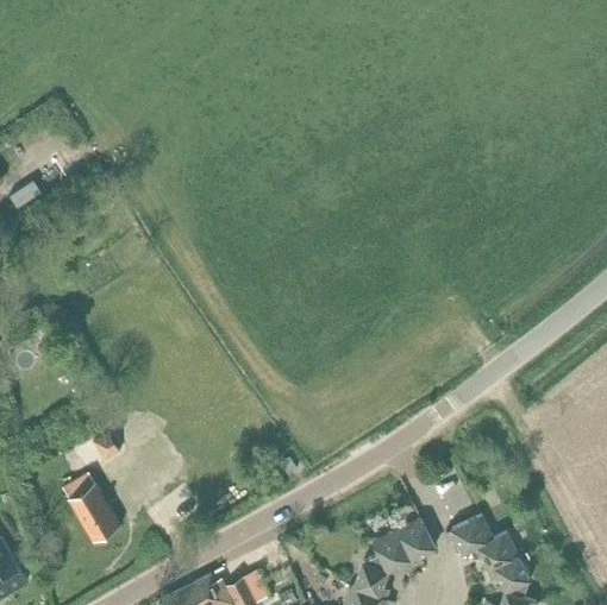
[(31,183),(8,199),(16,209),(39,194),(31,183)]
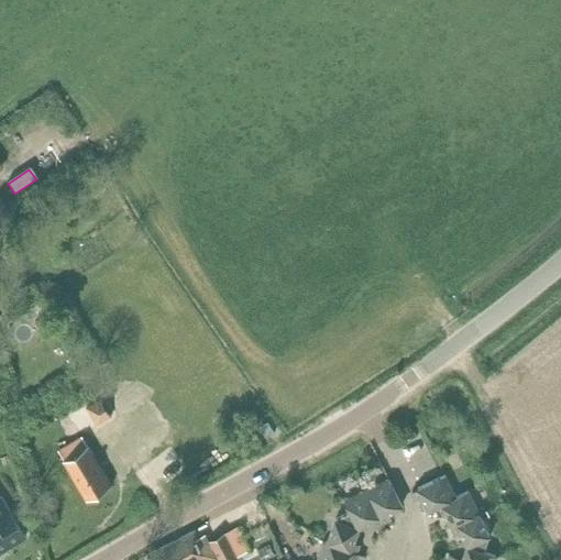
[(80,439),(56,452),(85,502),(109,487),(80,439)]
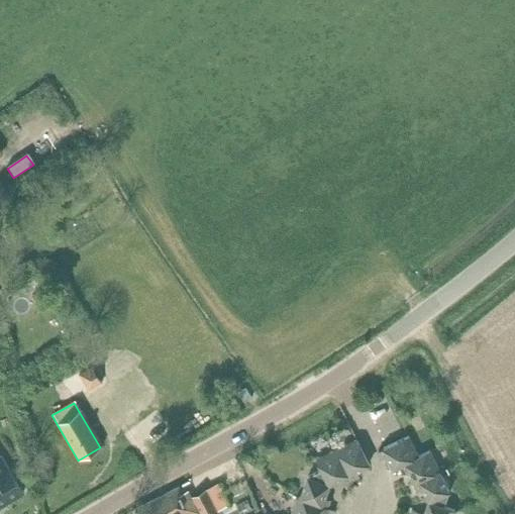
[(398,468),(416,458),(407,439),(377,453),(380,461),(386,458),(392,471),(398,468)]
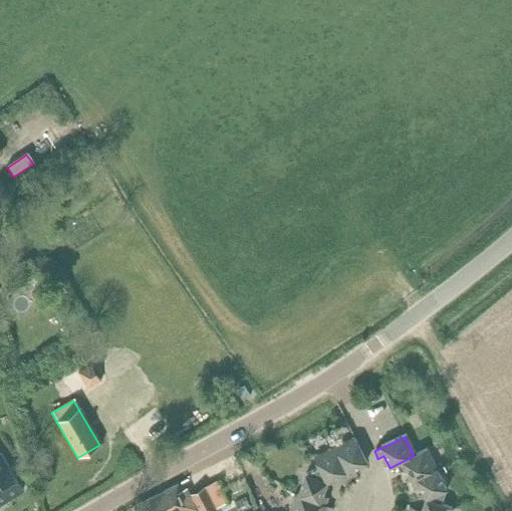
[(352,439),(332,449),(347,479),(355,475),(352,470),(364,464),(352,439)]
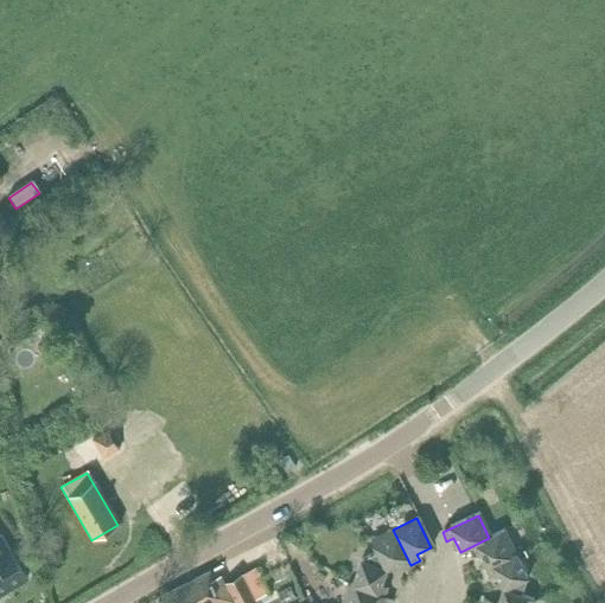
[(402,570),(411,565),(393,530),(370,541),(376,555),(384,571),(399,564),(401,570),(402,570)]
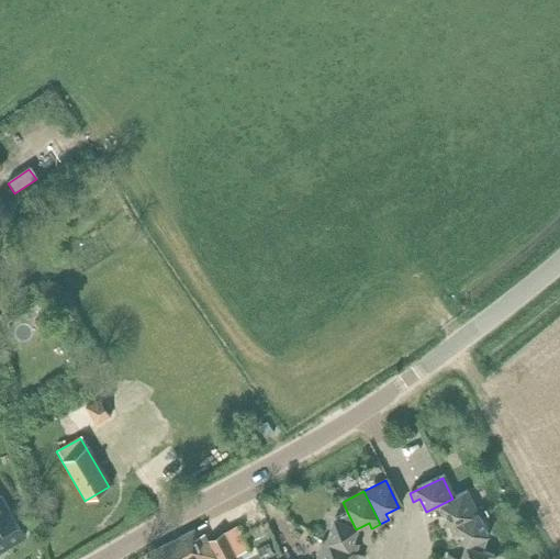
[(449,528),(476,515),(466,493),(452,499),(433,509),(437,517),(443,515),(449,528)]
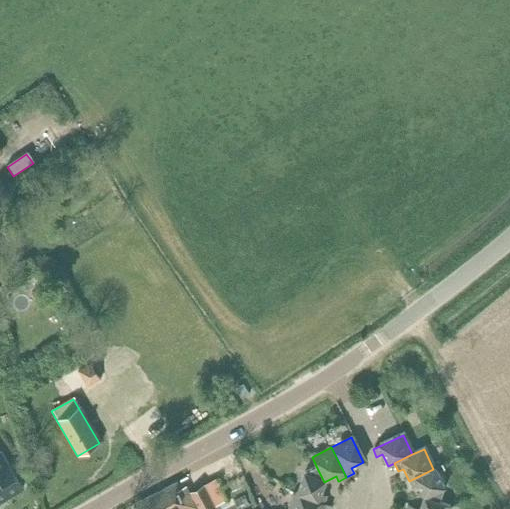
[(0,502),(20,490),(6,466),(8,465),(0,453),(0,502)]
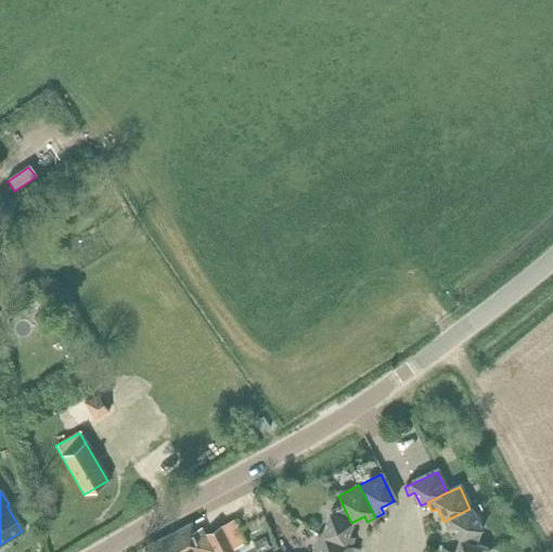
[(346,537),(351,523),(344,508),(329,515),(321,537),(349,548),(352,538),(346,537)]
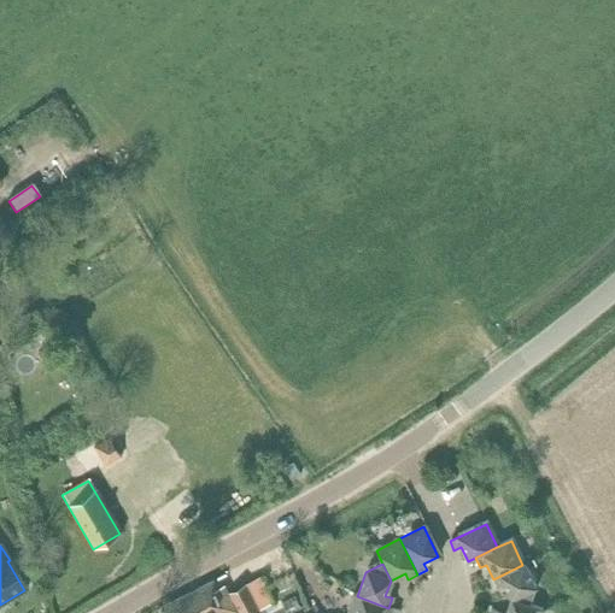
[(510,600),(528,607),(534,589),(522,565),(493,579),(497,589),(503,585),(510,600)]
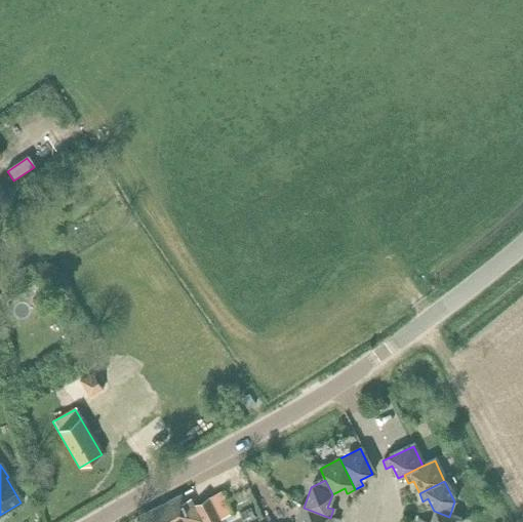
[(232,521),(234,520),(220,493),(186,510),(179,497),(136,517),(138,521),(232,521)]
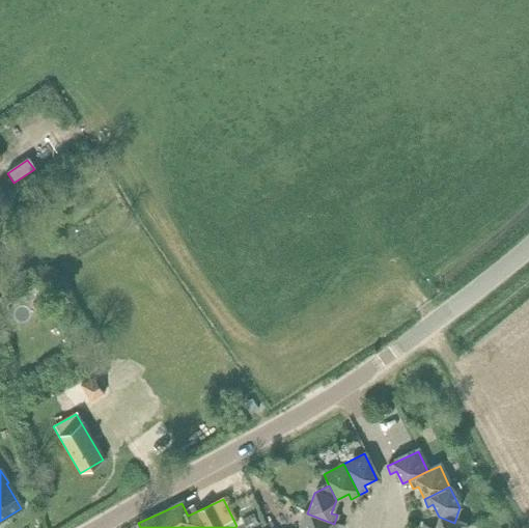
[(304,512),(298,527),(340,527),(341,526),(336,524),(334,524),(307,513),(304,512)]
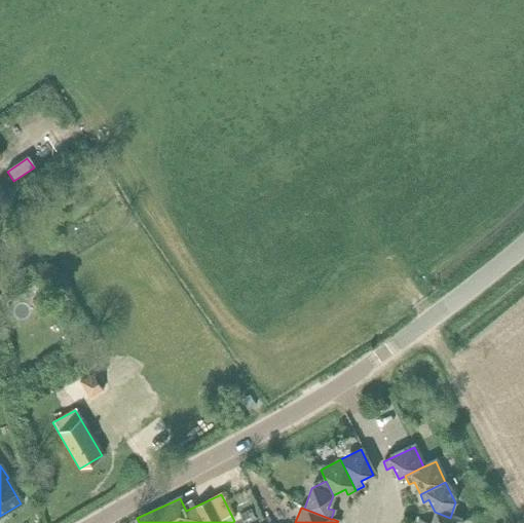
[(418,521),(417,522),(460,522),(461,521),(450,518),(435,512),(432,522),(421,522),(418,521)]
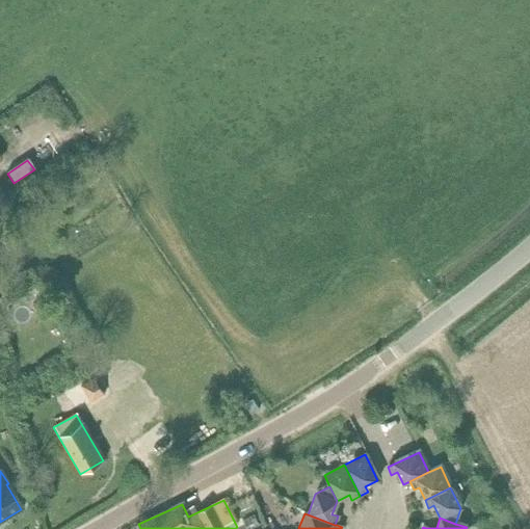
All buildings are outlined.
